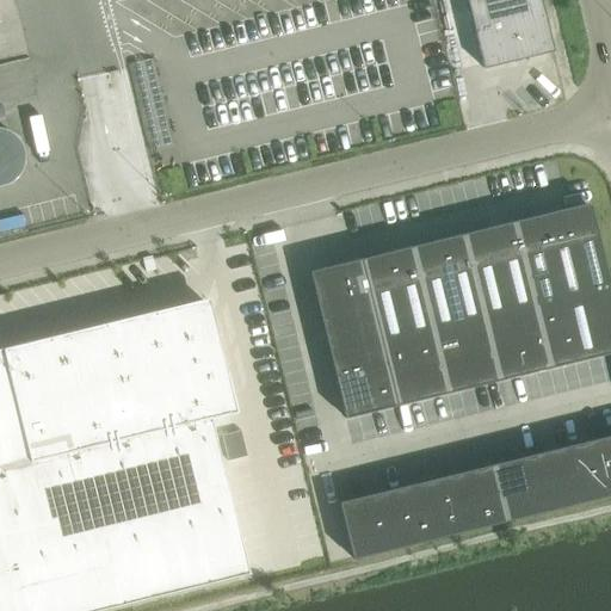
[(541,0),(467,0),(485,68),(554,51),(541,0)]
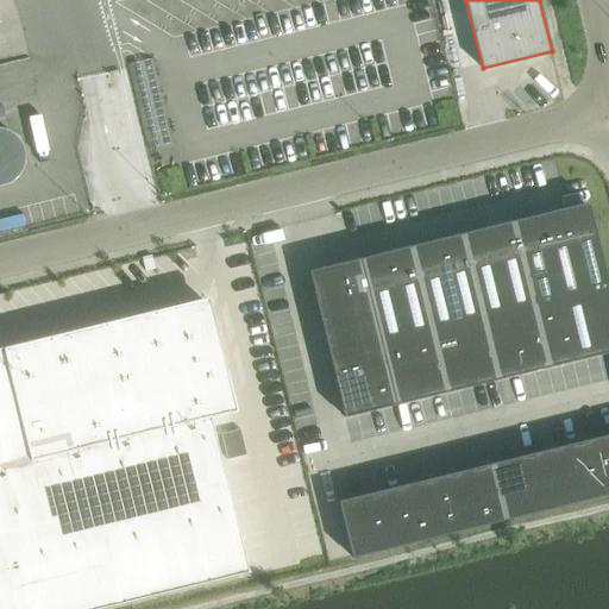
[(0,187),(1,187),(4,187),(5,186),(7,186),(8,184),(10,183),(12,183),(13,182),(14,181),(16,180),(17,179),(18,176),(19,175),(20,174),(22,173),(23,170),(23,169),(24,167),(24,165),(25,164),(25,162),(25,159),(25,158),(25,156),(25,155),(25,152),(25,151),(24,149),(24,148),(23,145),(23,144),(22,143),(20,140),(19,139),(18,138),(17,137),(16,136),(14,135),(13,133),(11,132),(10,131),(8,131),(6,130),(5,129),(2,129),(1,129),(0,127),(0,187)]
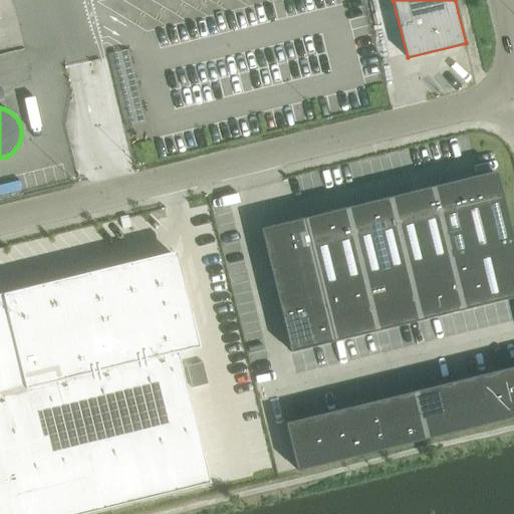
[(513,246),(496,173),(260,231),(289,351),(513,297),(513,246)]
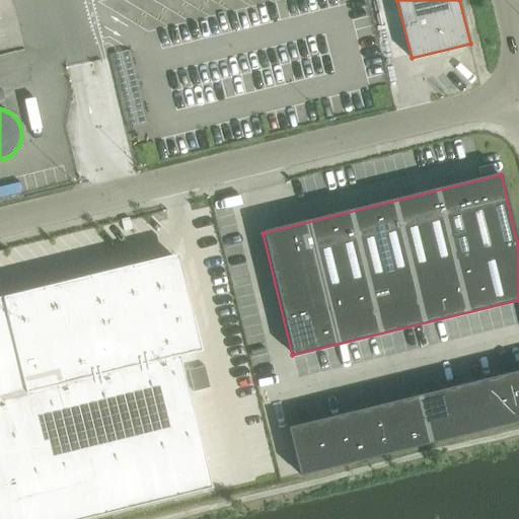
[(133,264),(0,296),(0,518),(83,518),(212,489),(179,356),(201,351),(183,278),(179,278),(174,257),(134,268),(133,264)]
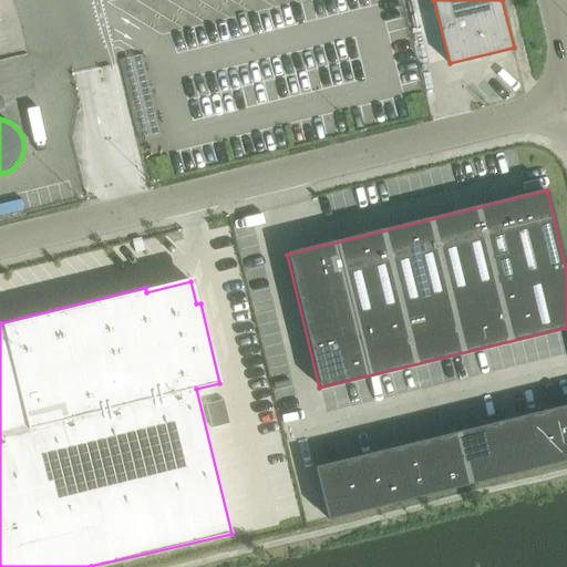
[(278,385),(286,418),(302,414),(294,381),(278,385)]
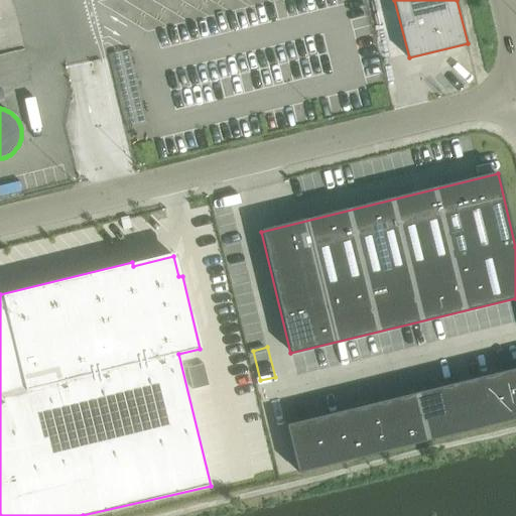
[(515,368),(287,424),(298,474),(515,419),(515,368)]
